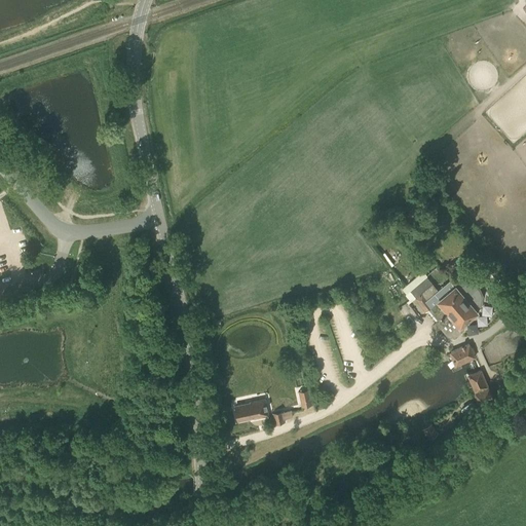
[(472,246),(461,253),(466,259),(476,251),(472,246)]
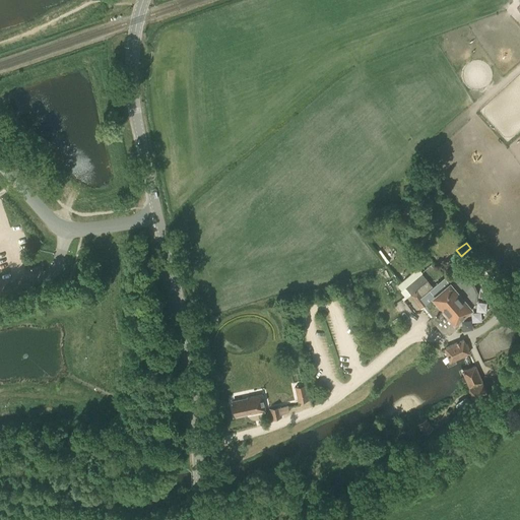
[(475,250),(484,264),(491,260),(481,246),(475,250)]
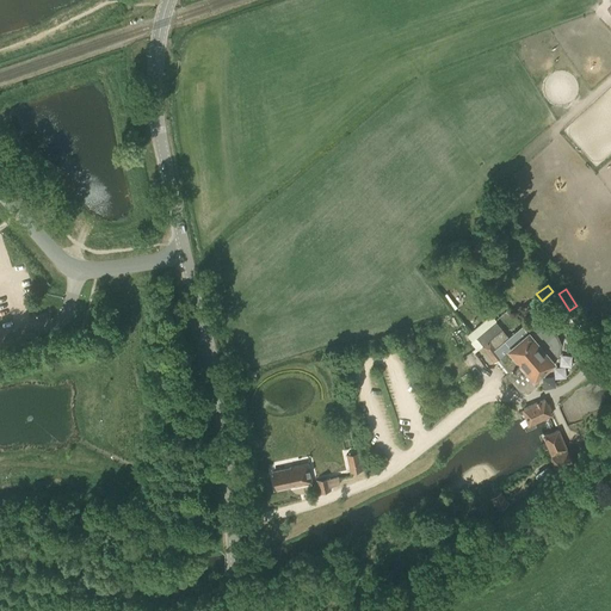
[(476,338),(495,363),(499,359),(508,371),(506,374),(511,380),(520,392),(528,392),(538,383),(535,378),(553,363),(551,360),(559,352),(559,344),(555,337),(548,332),(539,332),(530,335),(522,326),(508,338),(495,321),(476,338)]
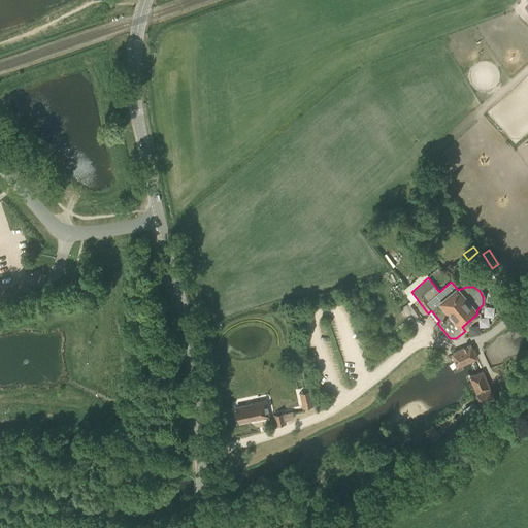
[(452,354),(457,366),(476,359),(471,345),(452,354)]
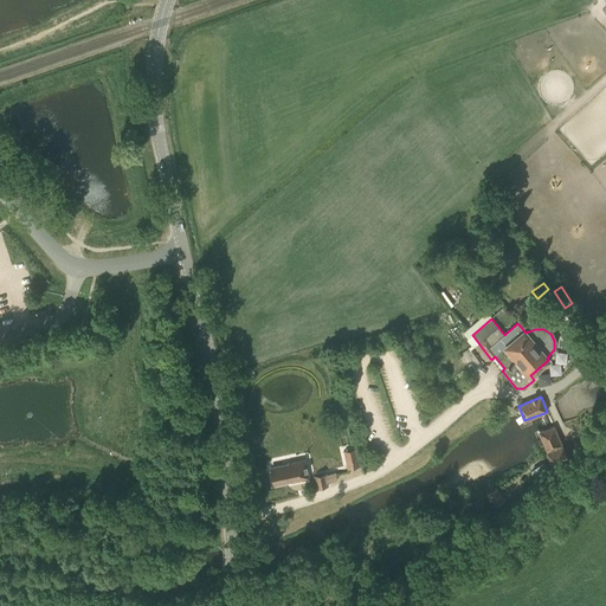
[(553,427),(540,433),(548,452),(561,446),(558,437),(553,427)]
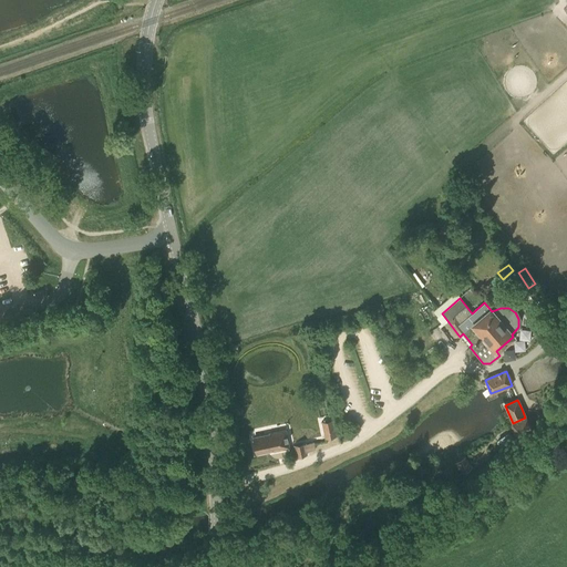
[(333,428),(322,430),(323,439),(334,436),(333,428)]
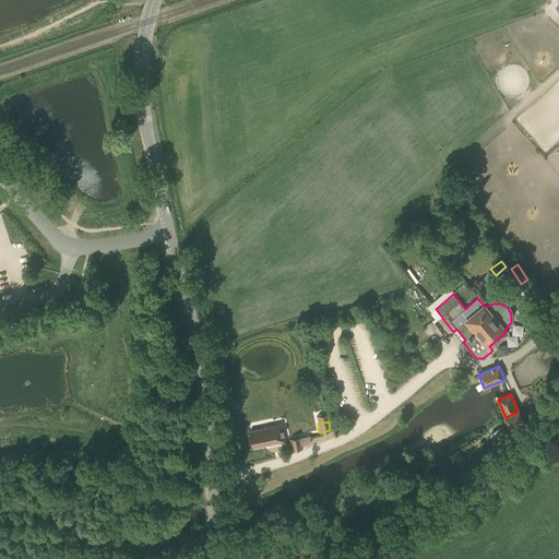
[(282,424),(266,427),(266,428),(250,432),(253,447),(269,443),(270,445),(285,442),(282,424)]
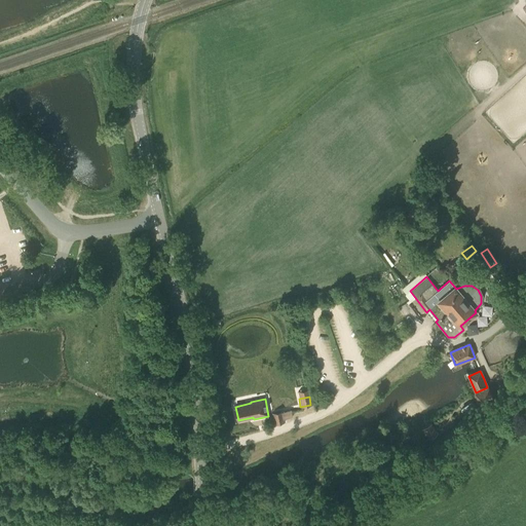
[(285,419),(293,417),(291,410),(283,412),(283,411),(272,413),(274,424),(284,422),(285,422),(285,421),(285,419)]
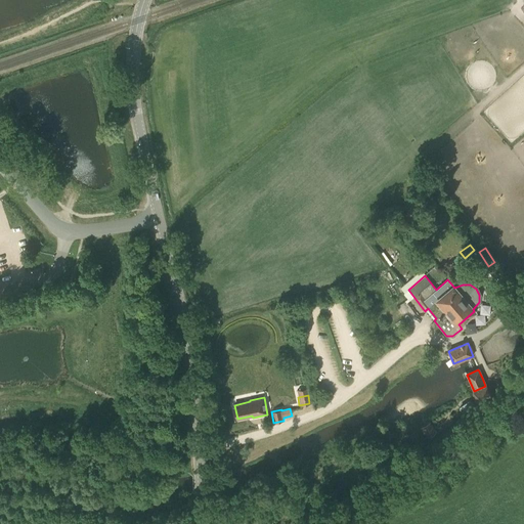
[(430,422),(420,428),(427,439),(436,432),(430,422)]
